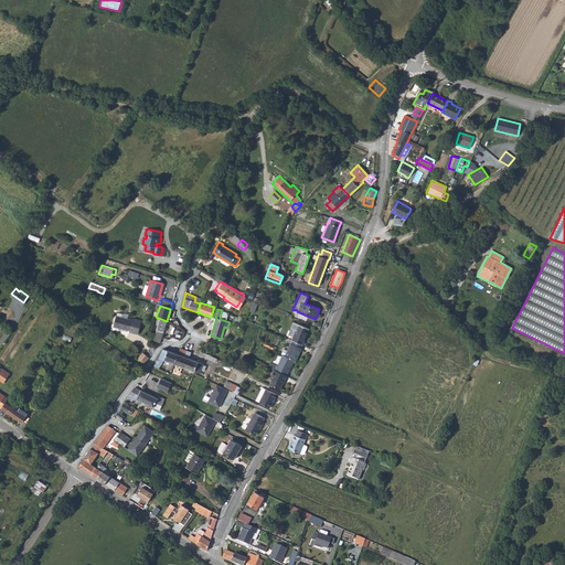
[(141,336),(145,323),(145,322),(137,320),(136,320),(124,317),(124,315),(117,312),(116,316),(115,316),(113,327),(134,331),(132,333),(141,336)]
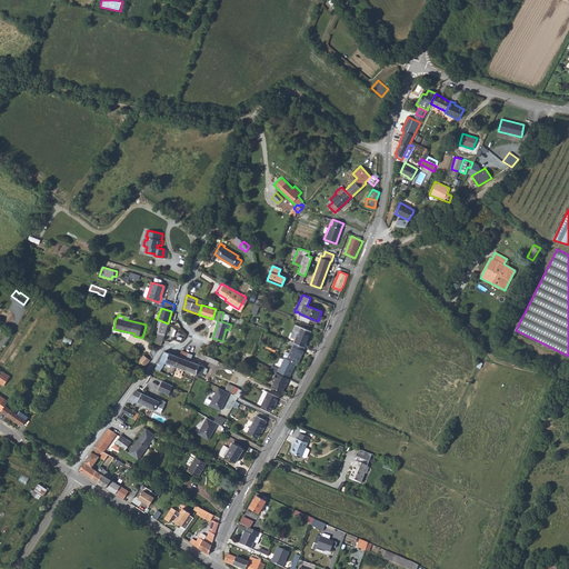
[(162,340),(168,323),(157,319),(156,327),(159,328),(156,338),(162,340)]
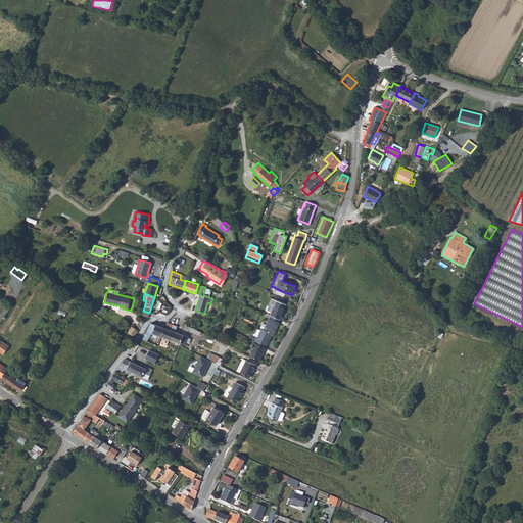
[(271,312),(270,315),(271,315),(280,319),(286,304),(272,298),(270,303),(274,305),(271,312)]
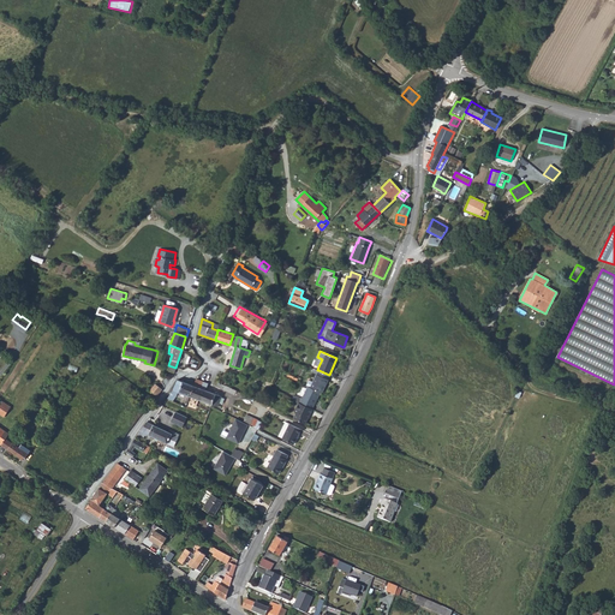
[(327,380),(329,375),(318,370),(314,382),(311,388),(322,393),(328,380),(327,380)]
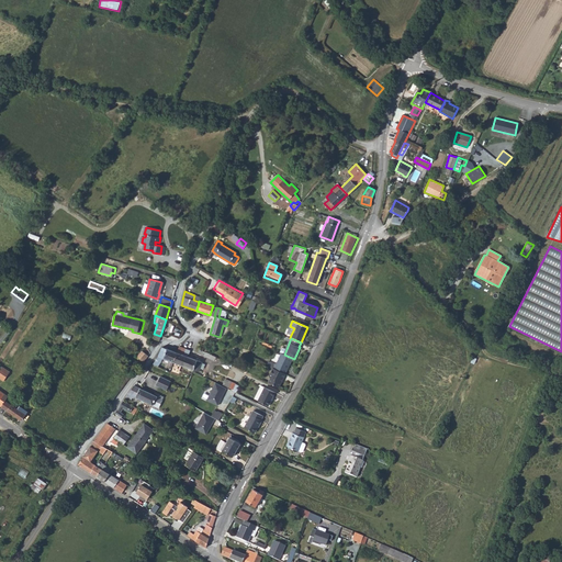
[(186,348),(179,346),(177,352),(172,362),(180,364),(184,355),(183,355),(186,348)]
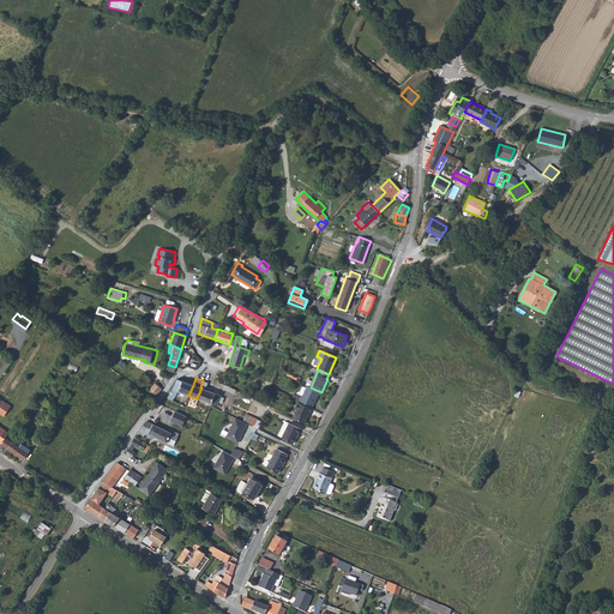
[(178,391),(188,396),(193,385),(181,380),(176,379),(173,389),(168,396),(170,396),(172,395),(175,396),(176,390),(178,390),(178,391)]
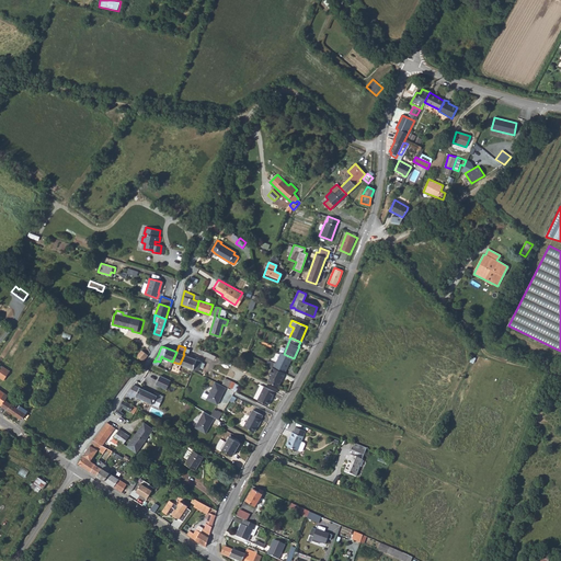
[(148,355),(141,350),(137,356),(144,361),(148,355)]
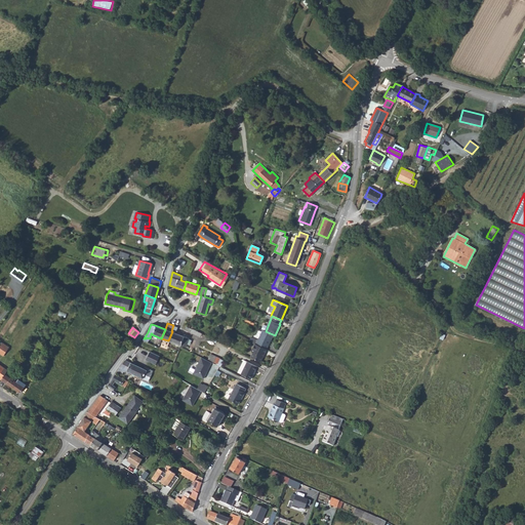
[(200,336),(201,332),(188,327),(187,330),(200,336)]
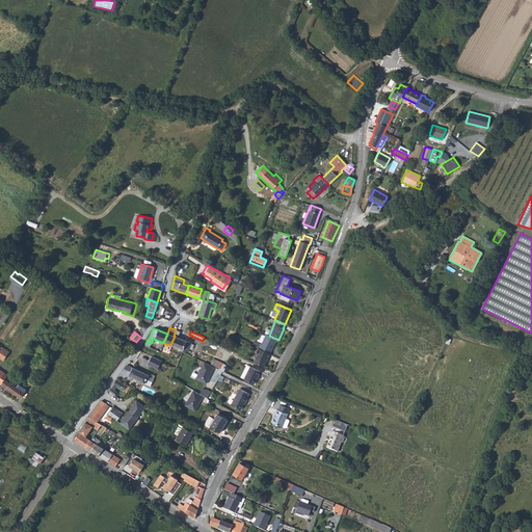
[(270,353),(276,340),(269,336),(267,335),(262,344),(261,343),(260,344),(255,342),(253,345),(259,348),(270,353)]
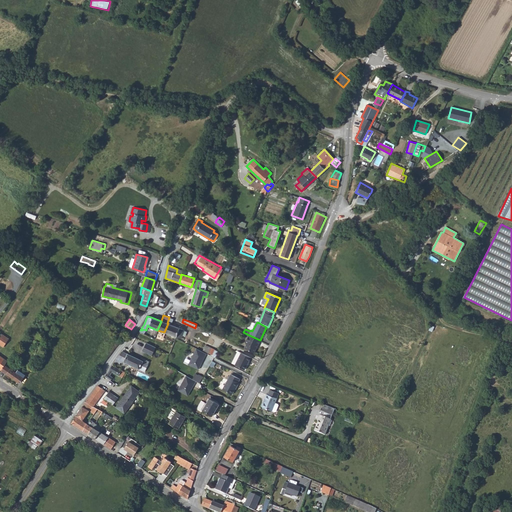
[(182,329),(171,324),(167,334),(176,337),(176,336),(179,337),(182,329)]
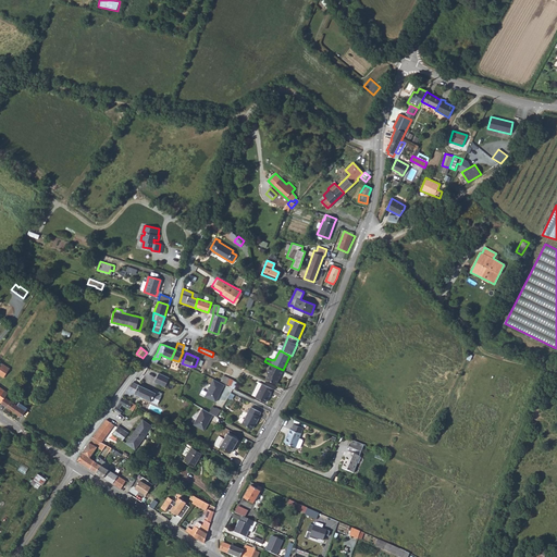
[(0,367),(0,375),(3,378),(10,369),(2,363),(0,367)]
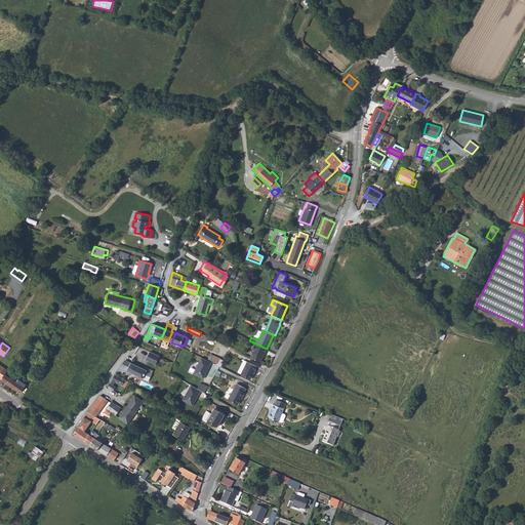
[(265,354),(267,350),(267,349),(255,344),(251,351),(252,353),(250,357),(260,361),(263,357),(263,355),(264,354),(265,354)]
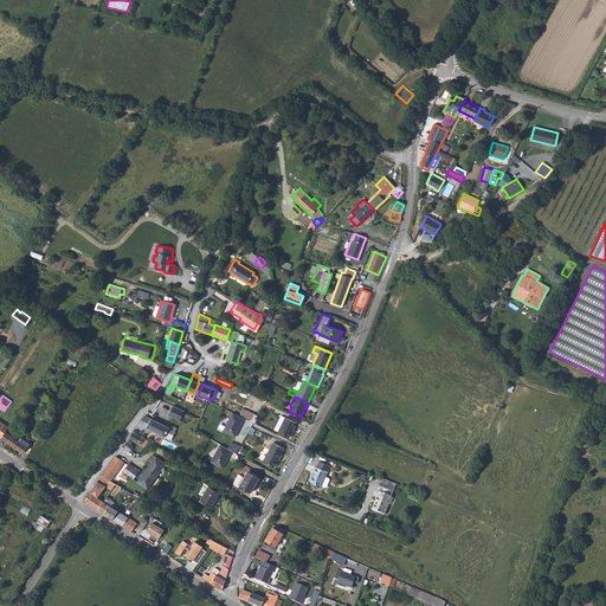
[(168,416),(179,420),(184,411),(173,406),(168,416)]
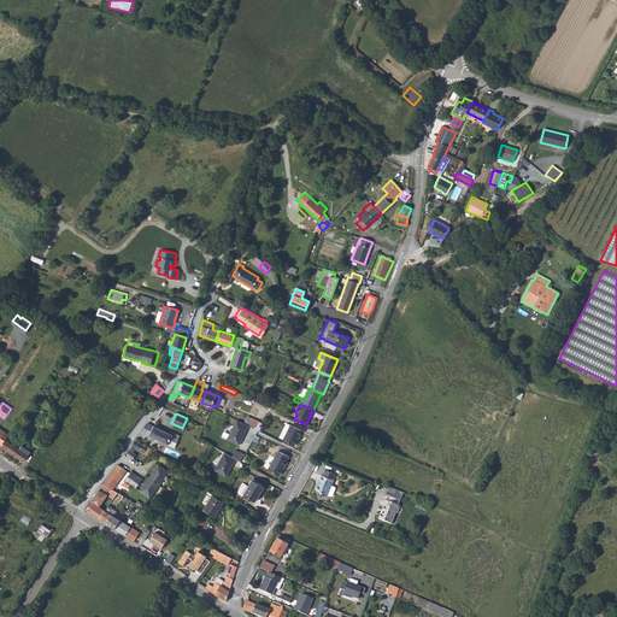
[(245,422),(253,425),(256,419),(247,416),(245,422)]
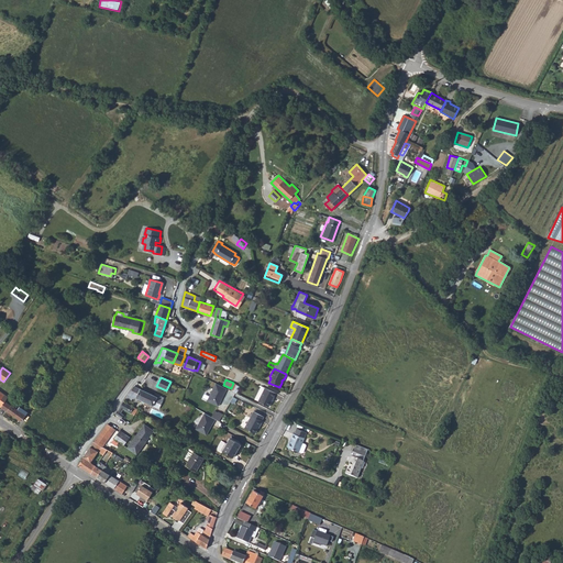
[(227,388),(216,384),(207,400),(218,406),(220,403),(219,400),(220,399),(221,399),(227,388)]
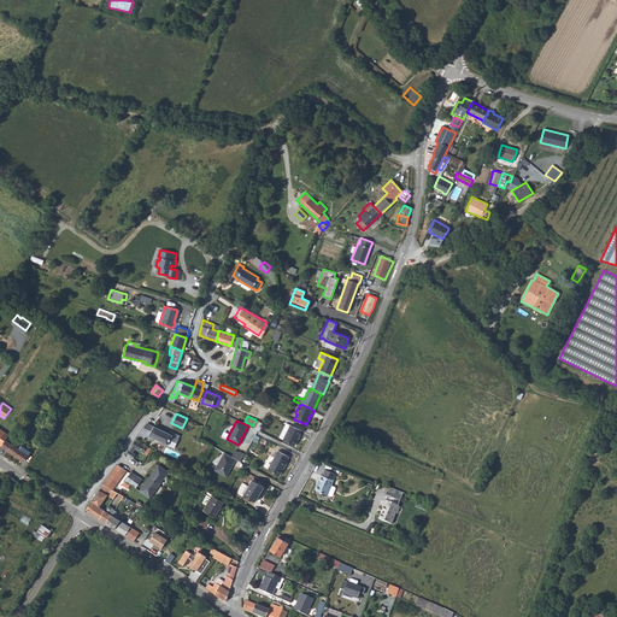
[(178,439),(180,435),(176,434),(175,436),(147,423),(139,435),(144,438),(145,436),(147,436),(147,435),(174,447),(178,439)]
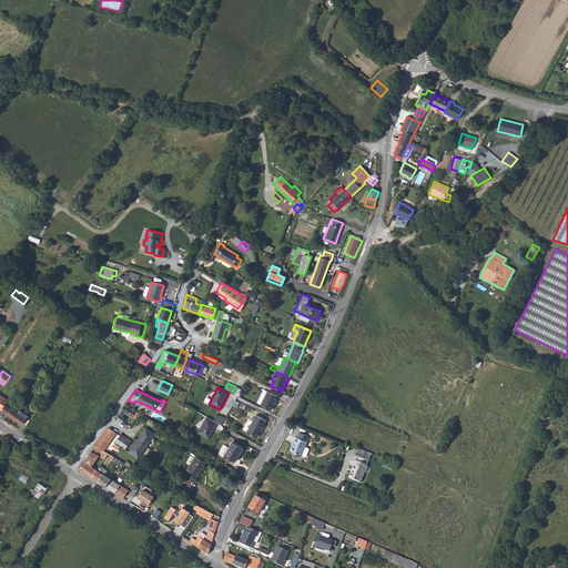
[(272,411),(277,396),(266,391),(261,405),(272,411)]
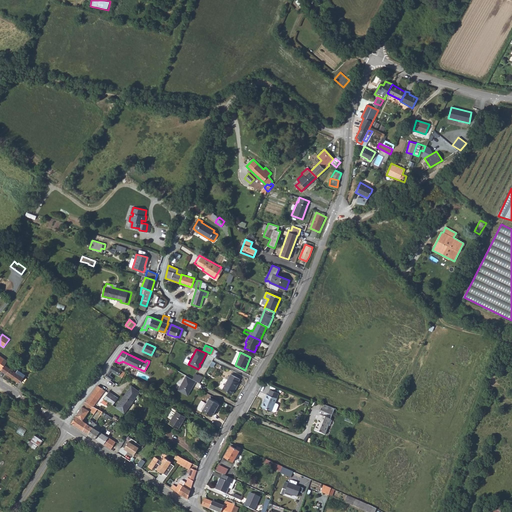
[(18,374),(5,365),(1,370),(12,378),(12,380),(15,382),(16,381),(19,383),(21,381),(23,383),(27,376),(20,372),(18,374)]
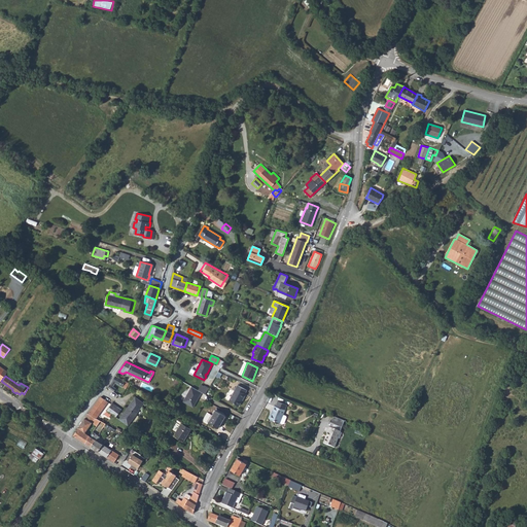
[(110,385),(110,384),(108,387),(113,391),(115,388),(113,386),(115,383),(121,387),(123,387),(126,389),(129,383),(116,376),(112,380),(112,381),(110,385)]
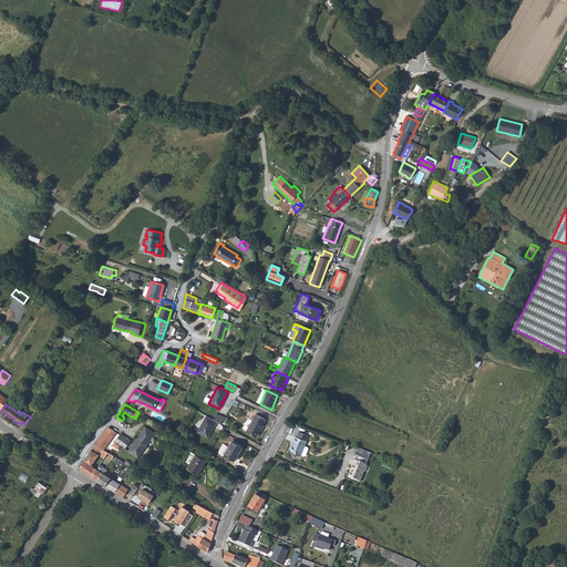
[(216,413),(213,420),(217,422),(220,424),(225,416),(220,414),(219,415),(216,413)]
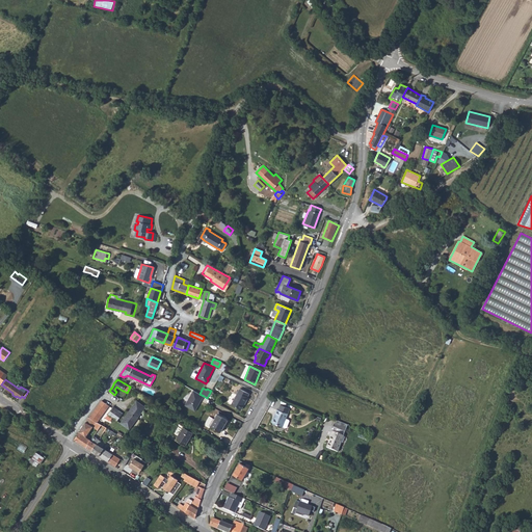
[(239,389),(231,404),(240,409),(244,402),(245,403),(247,398),(246,398),(248,394),(239,389)]
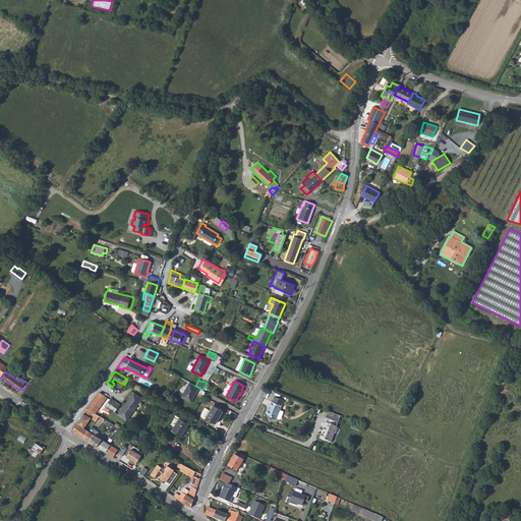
[(195,386),(189,382),(181,397),(191,402),(195,395),(194,395),(196,391),(197,391),(199,388),(195,386)]
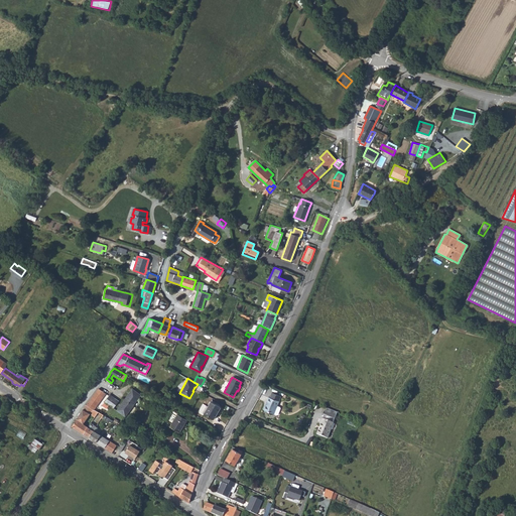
[(131,387),(116,410),(125,416),(139,393),(131,387)]
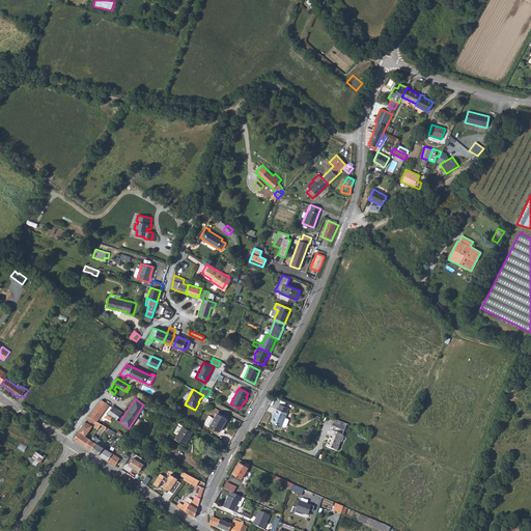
[(96,421),(109,404),(101,399),(88,416),(96,421)]
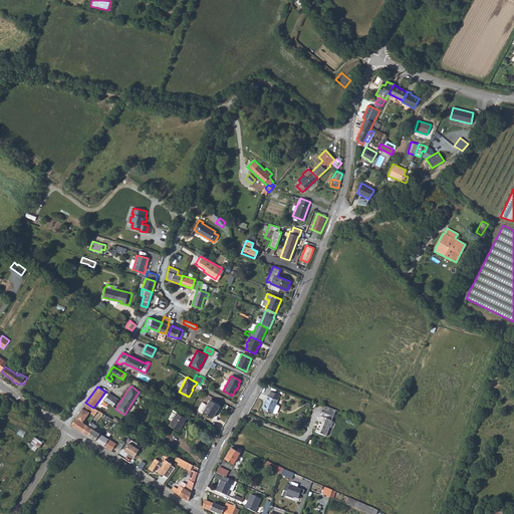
[(268,396),(263,409),(273,413),(280,396),(271,392),(269,396),(268,396)]
